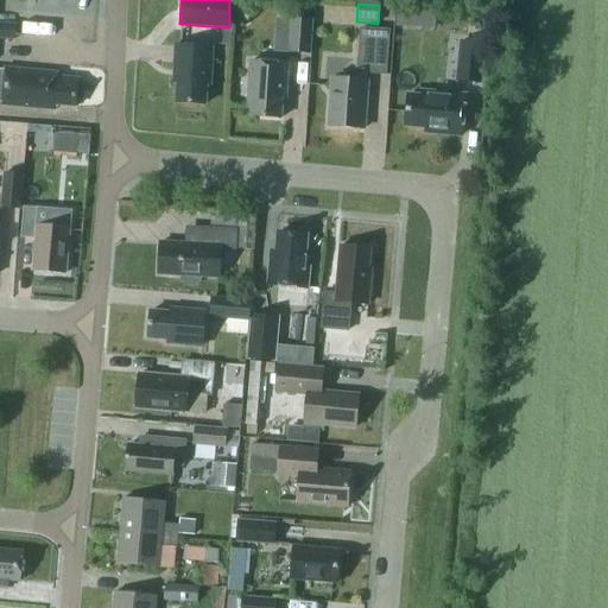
[(398,10),(397,25),(435,27),(436,12),(398,10)]
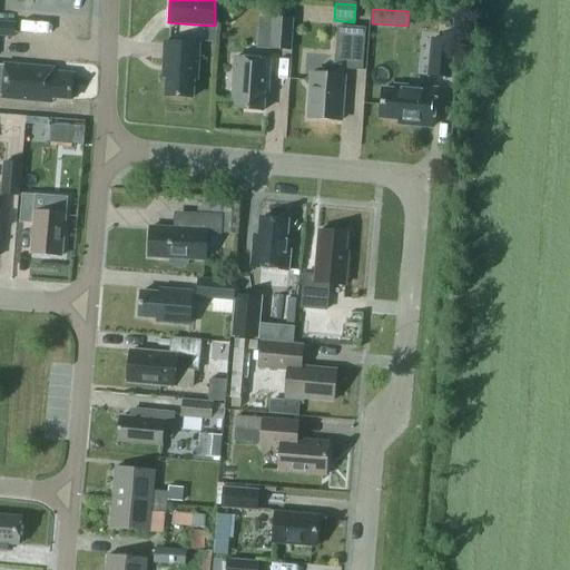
[(271,49),(292,51),(294,19),(273,17),(271,49)]
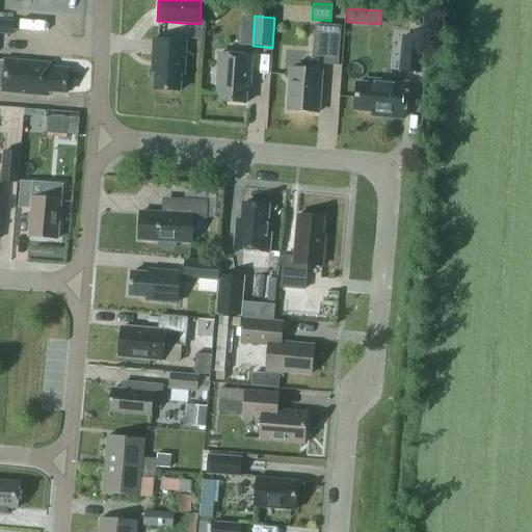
[(338,64),(341,26),(316,24),(314,57),(303,67),(299,61),(284,75),(290,82),(288,110),(318,112),(321,70),(321,63),(338,64)]
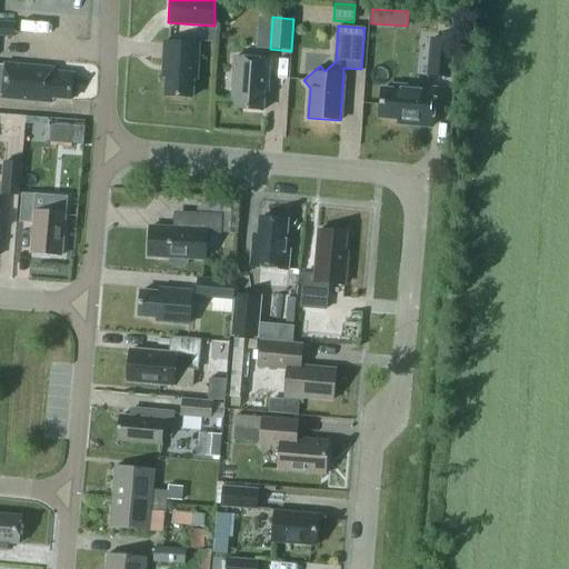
[(428,75),(450,77),(453,41),(431,39),(428,75)]
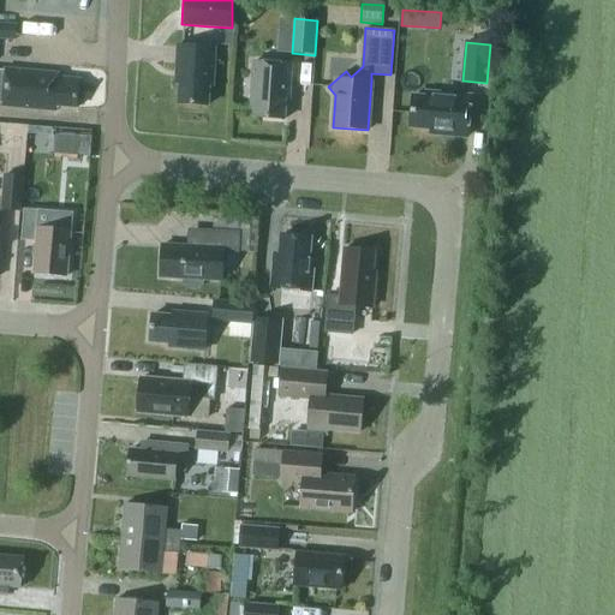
[(213,85),(215,47),(178,46),(177,83),(180,83),(179,103),(208,105),(209,85),(213,85)]
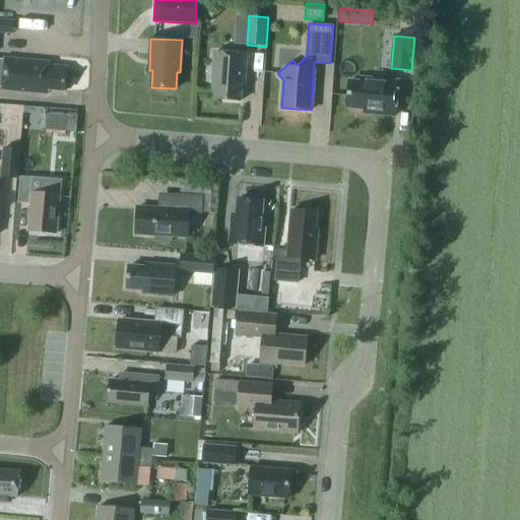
[(245,83),(247,55),(214,52),(212,91),(215,91),(214,99),(241,101),(242,83),(245,83)]
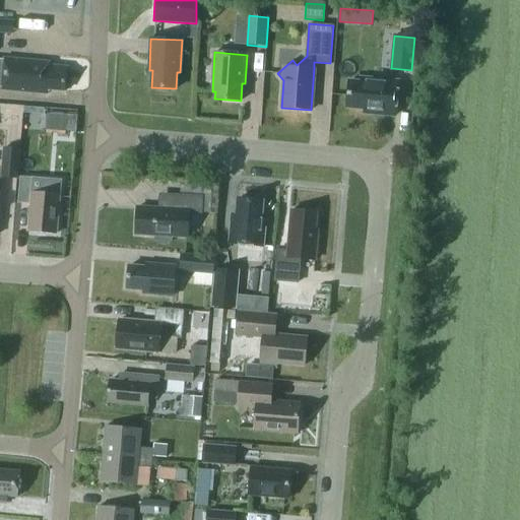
[(65,90),(67,67),(50,65),(51,62),(5,58),(2,89),(48,93),(48,89),(65,90)]
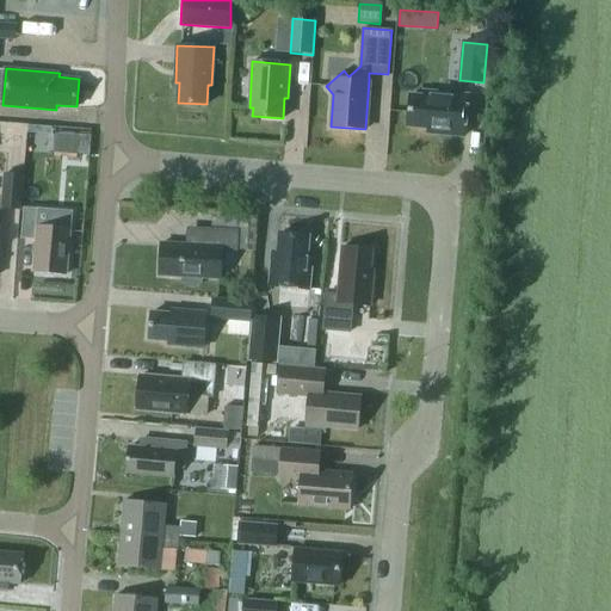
[(438,134),(464,136),(468,96),(424,91),(424,96),(411,94),(408,125),(438,129),(438,134)]
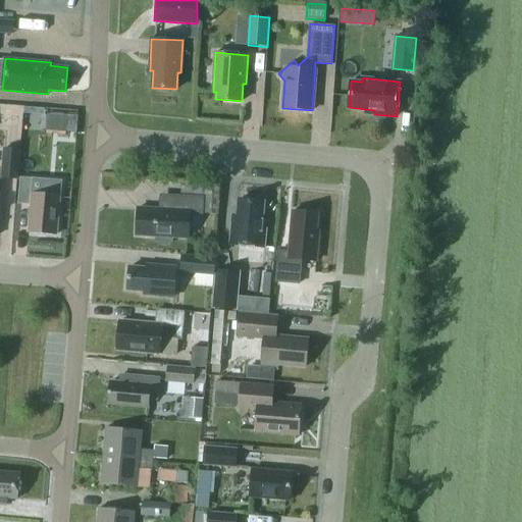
[(77,116),(68,116),(66,133),(75,133),(77,116)]
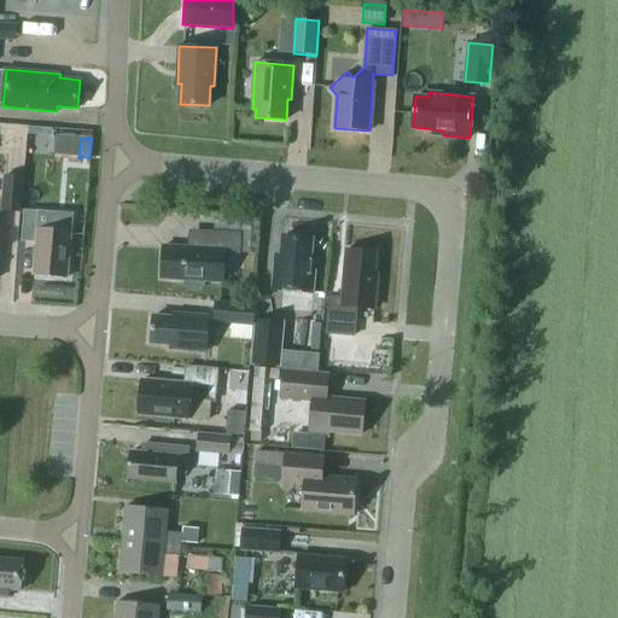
[(4,176),(1,211),(22,213),(24,178),(4,176)]
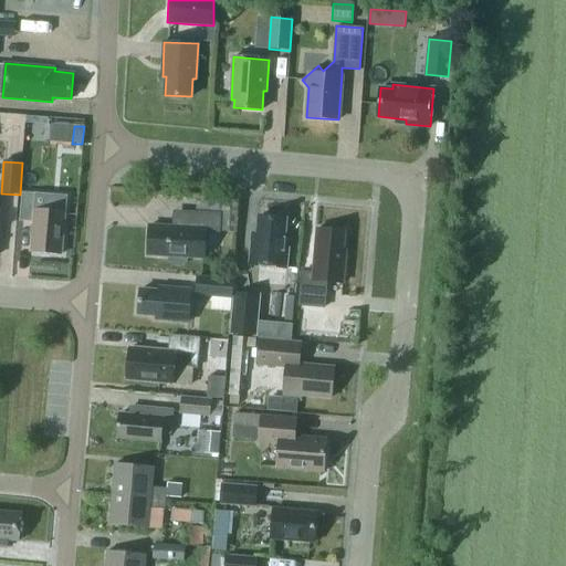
[(22,192),(20,220),(33,221),(31,251),(62,254),(65,212),(66,197),(43,195),(22,192)]
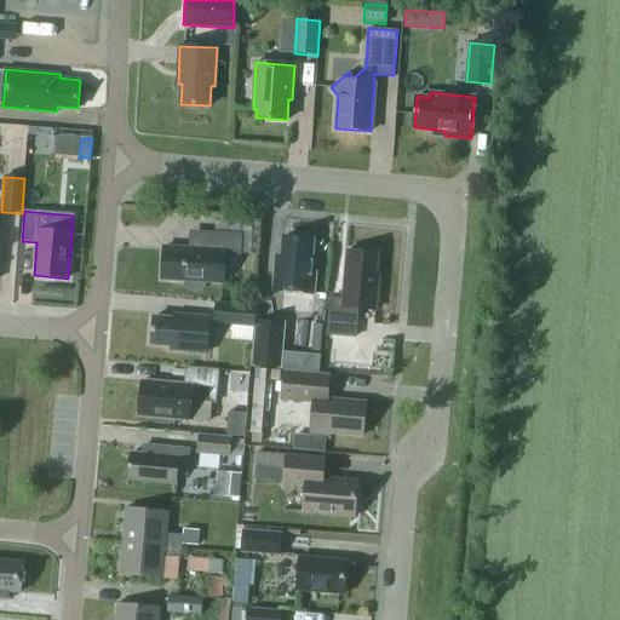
[(242,236),(259,237),(260,218),(244,217),(242,236)]
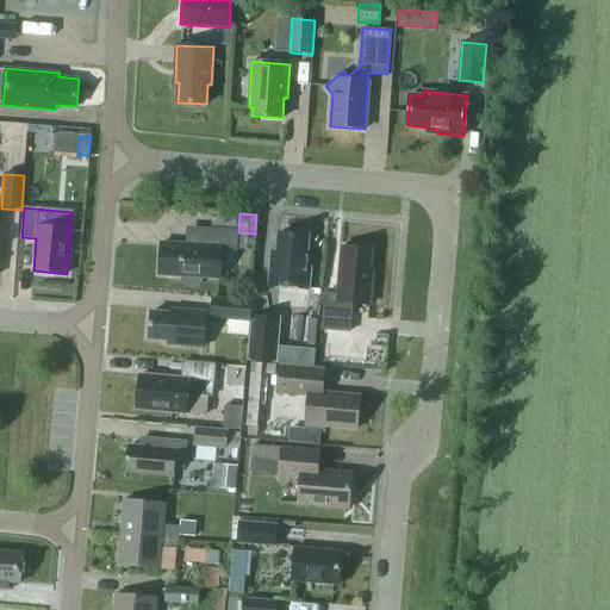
[(160,274),(181,275),(181,282),(186,286),(198,287),(201,282),(203,277),(221,278),(222,250),(237,250),(238,230),(203,228),(201,246),(161,243),(160,274)]
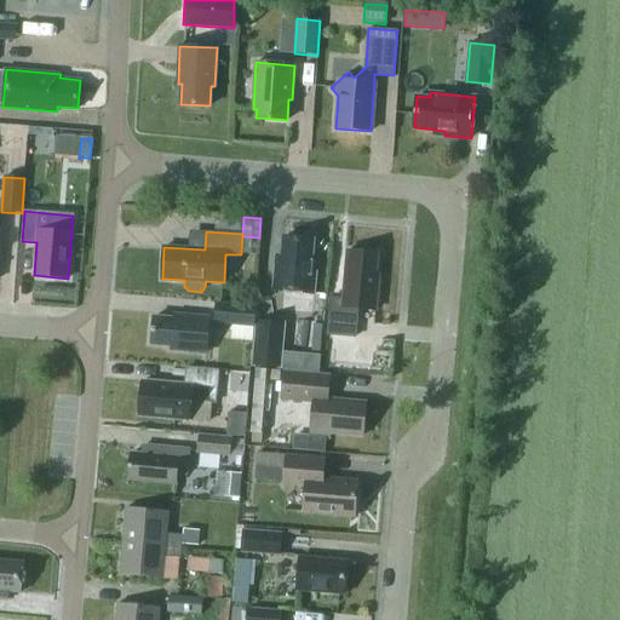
[(274,290),(314,293),(316,262),(311,260),(314,240),(283,237),(281,269),(276,268),(274,290)]
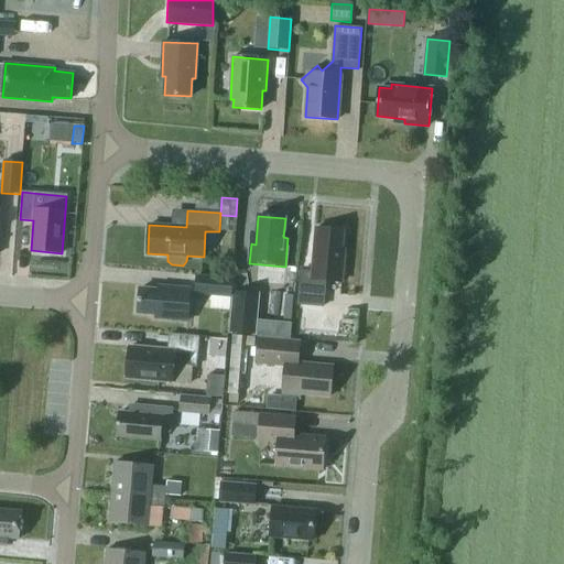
[(342,282),(345,248),(343,248),(344,230),(316,228),(312,272),(302,271),(299,304),(323,306),(325,280),(342,282)]
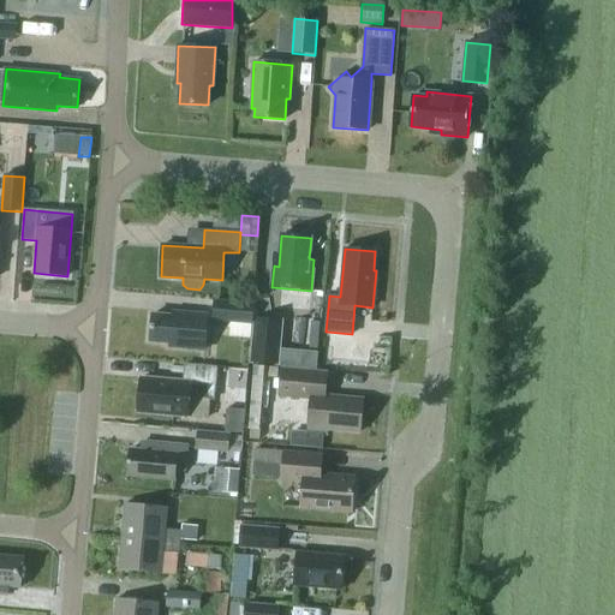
[(213,320),(251,323),(254,304),(215,300),(213,320)]
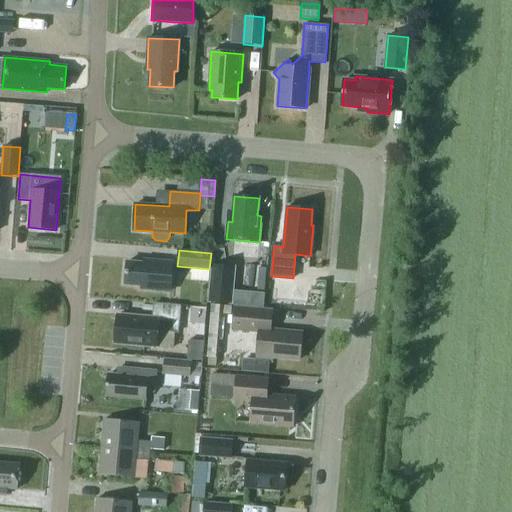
[(141,288),(171,291),(173,262),(144,259),(143,263),(127,261),(125,284),(141,285),(141,288)]
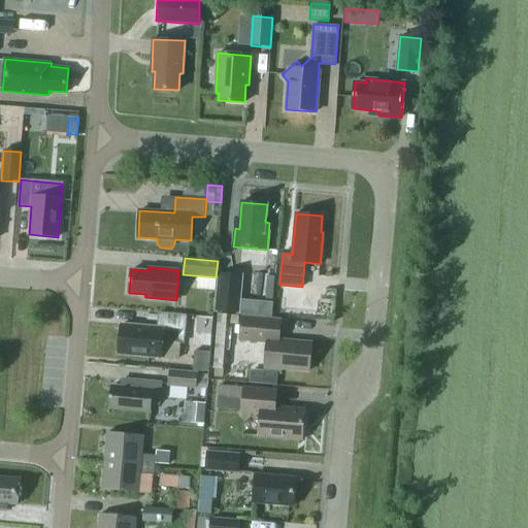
[(216,312),(240,315),(244,274),(220,271),(216,312)]
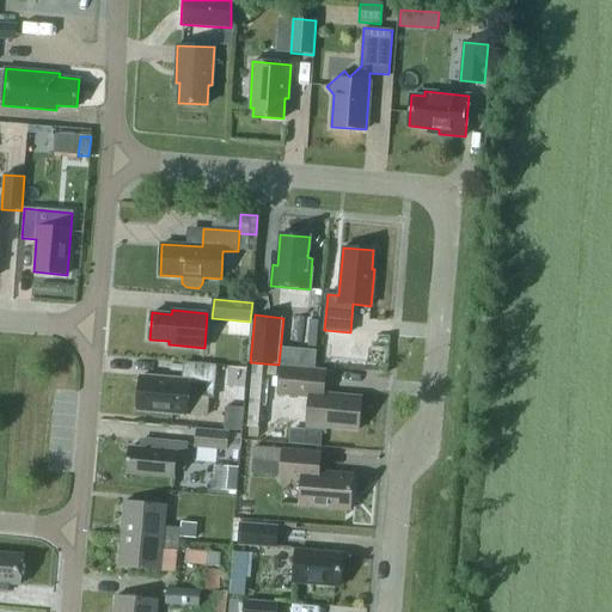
[(305,350),(304,367),(316,368),(318,352),(305,350)]
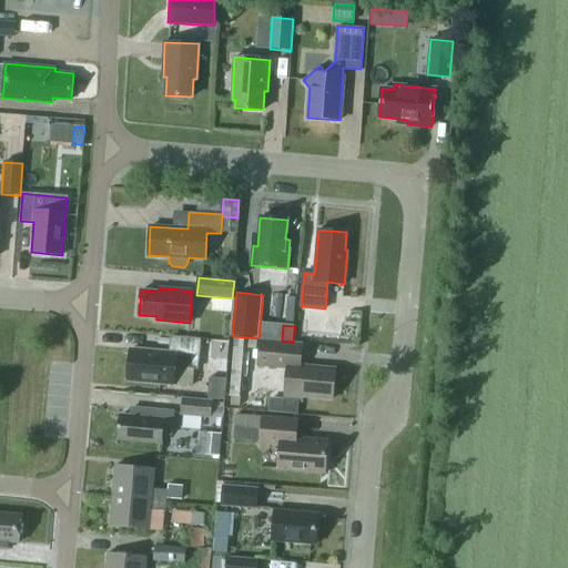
[(198,368),(200,340),(171,337),(170,353),(130,350),(128,381),(174,384),(175,366),(198,368)]
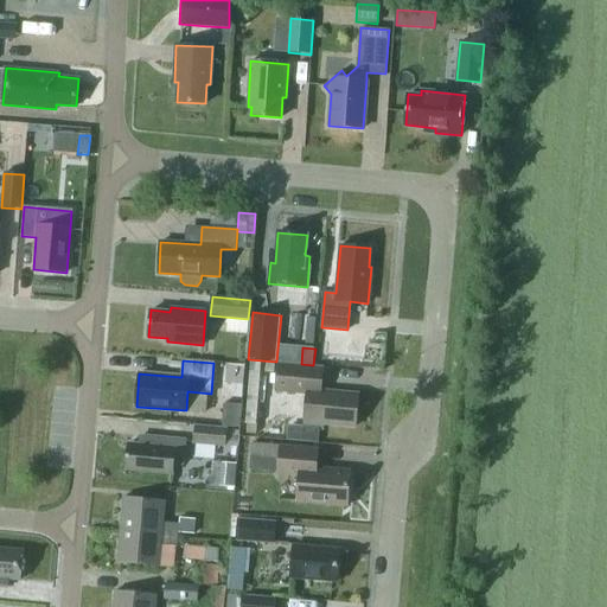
[(246,423),(257,425),(262,364),(250,363),(246,423)]
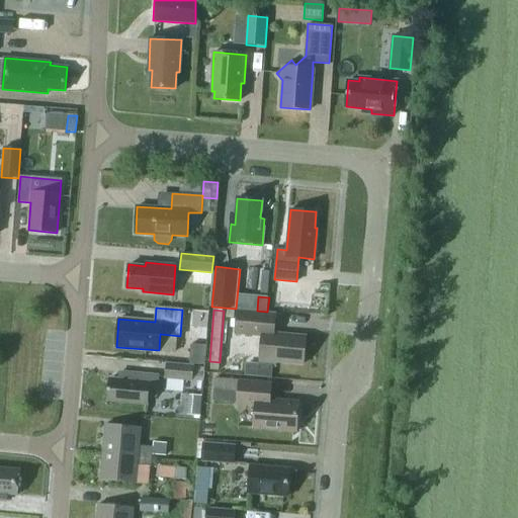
[(236,333),(262,335),(259,364),(275,365),(275,361),(304,363),(307,337),(274,334),(275,314),(237,311),(236,333)]
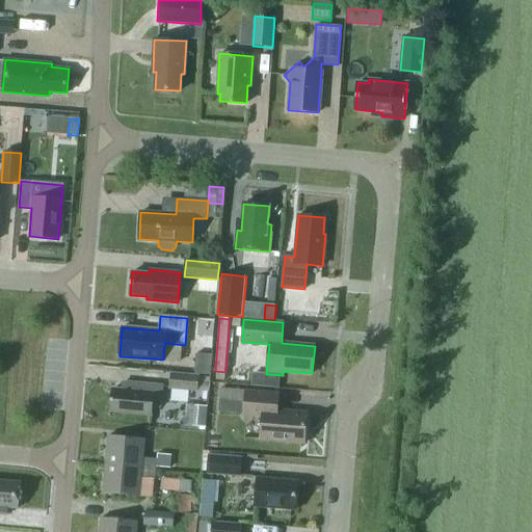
[(194,374),(207,375),(209,354),(196,353),(194,374)]
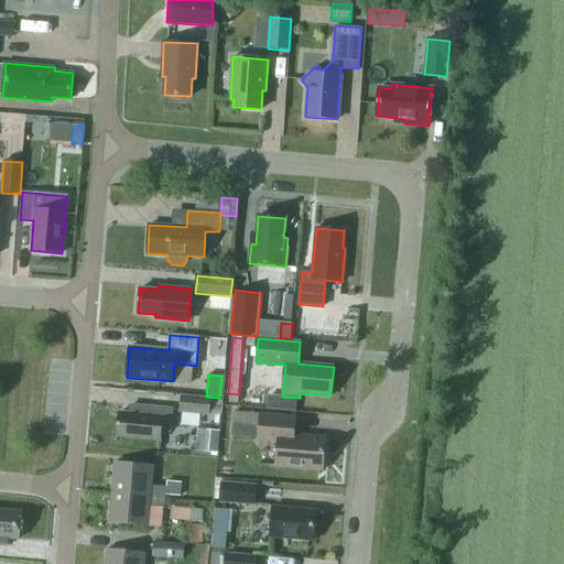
[(208,414),(210,398),(182,396),(180,411),(208,414)]
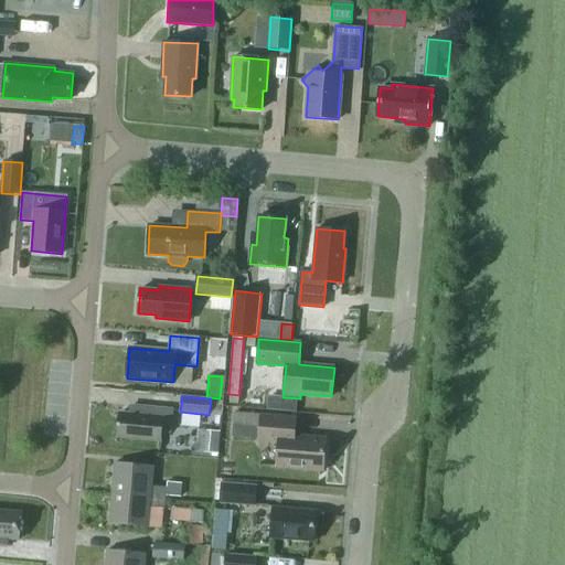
[(170,432),(171,409),(131,406),(130,414),(119,413),(117,437),(160,440),(161,430),(170,432)]
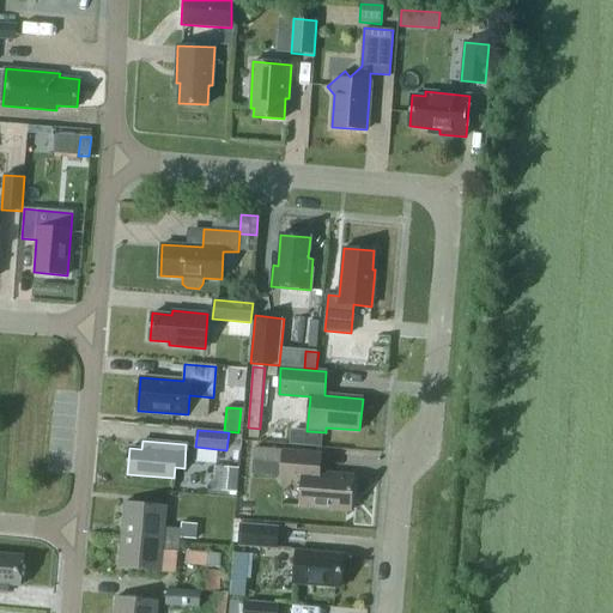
[(303,480),(301,507),(351,511),(353,475),(320,473),(321,454),(283,450),(280,479),(303,480)]
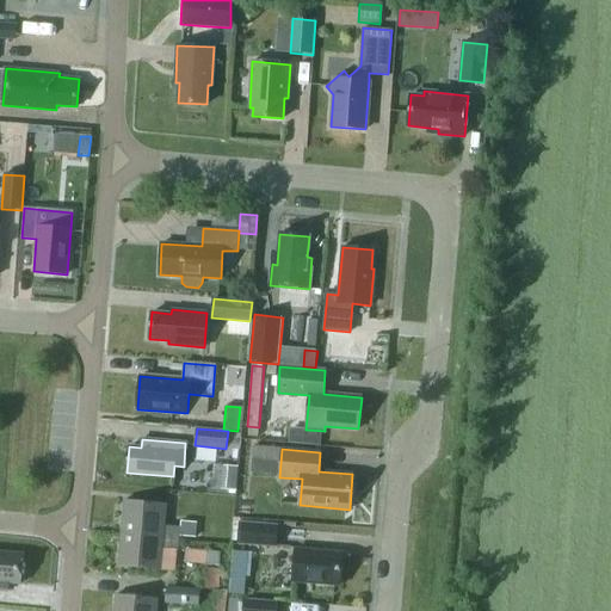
[(226,489),(235,491),(238,467),(228,466),(226,489)]
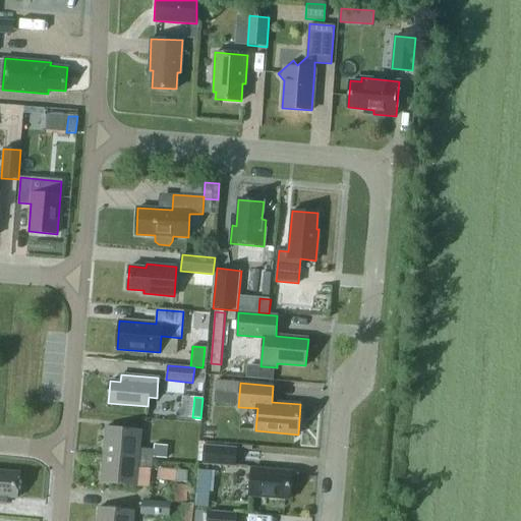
[(141,430),(106,426),(104,455),(153,460),(154,458),(154,450),(139,449),(141,430)]
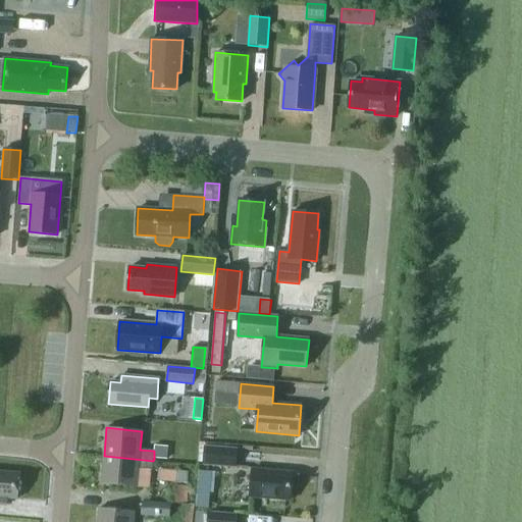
[(202,441),(210,442),(212,428),(204,427),(202,441)]
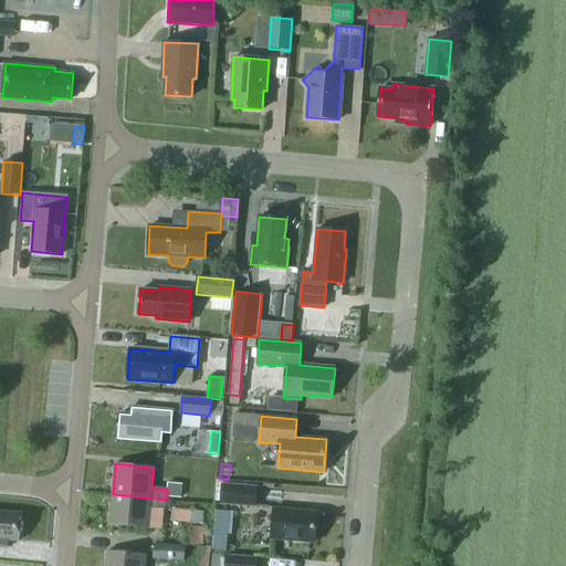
[(167,489),(167,498),(180,499),(181,484),(168,482),(167,489)]
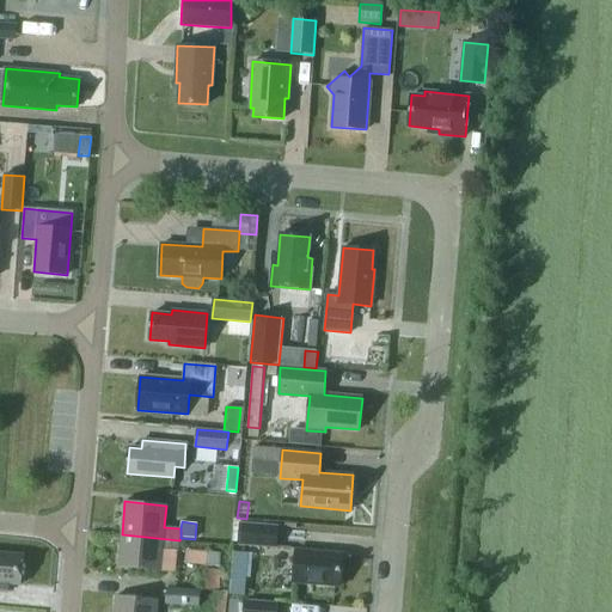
[(240,522),(238,543),(276,545),(279,526),(240,522)]
